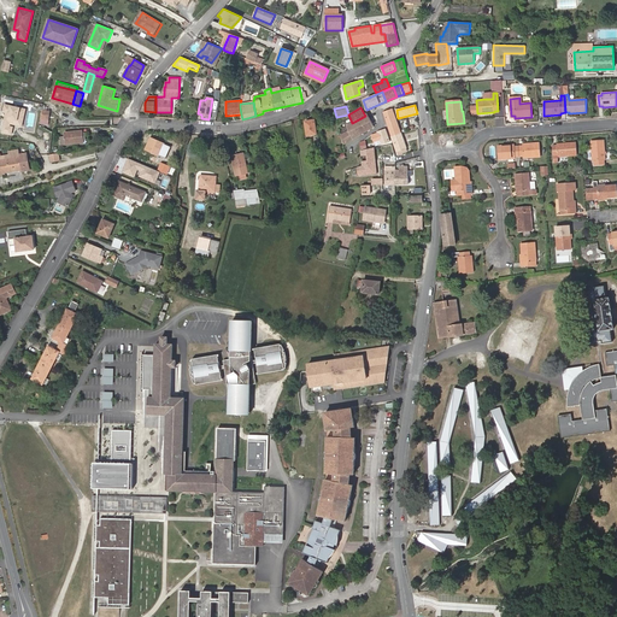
[(393,109),(383,112),(392,136),(401,133),(393,109)]
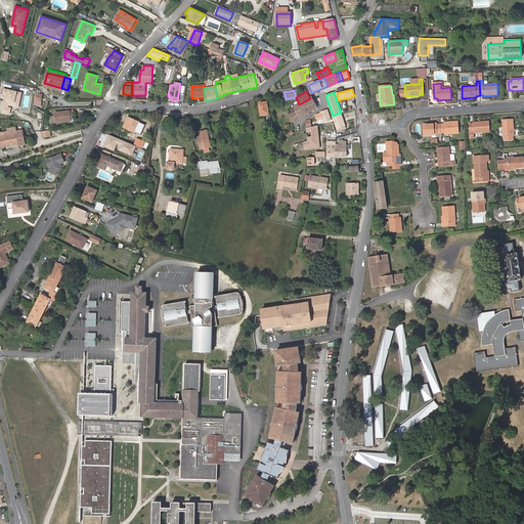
[(317,108),(311,97),(310,98),(299,104),(295,107),(301,118),(317,108)]
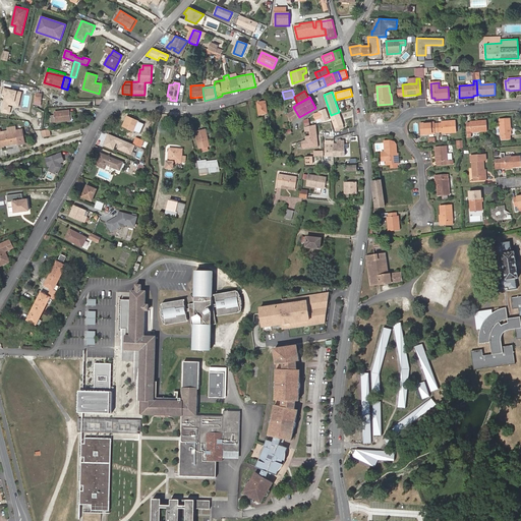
[(265,102),(257,103),(259,114),(267,113),(265,102)]
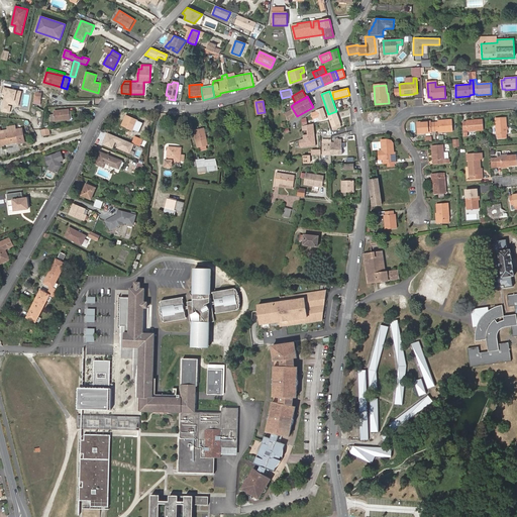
[(323,108),(317,111),(317,112),(319,117),(320,120),(326,118),(323,108)]
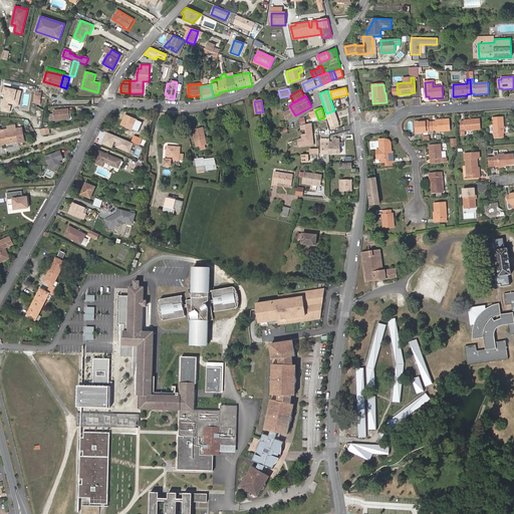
[(54,118),(55,120),(69,118),(68,116),(68,109),(54,110),(54,112),(54,118)]
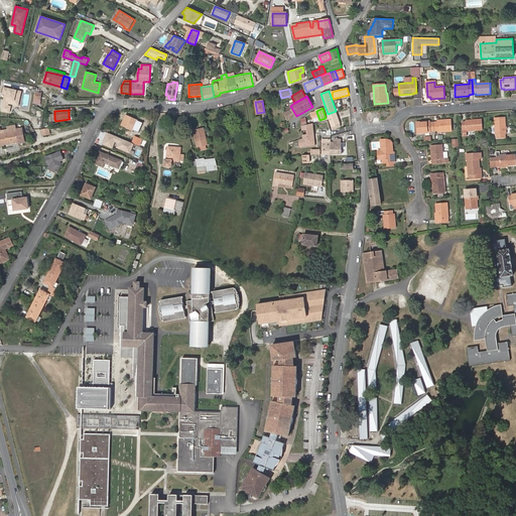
[(288,121),(296,116),(292,110),(285,114),(288,121)]
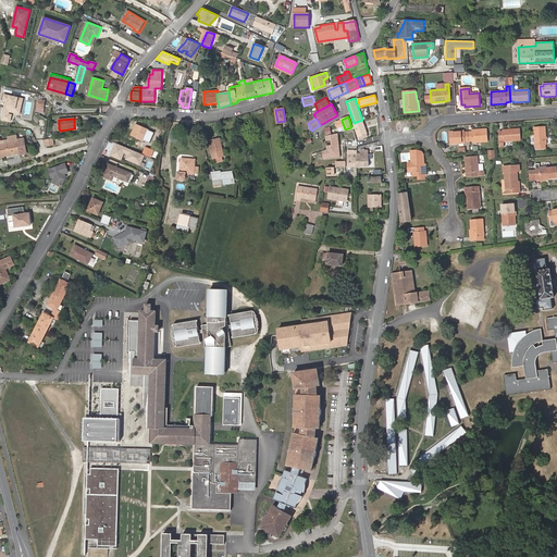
[(362,120),(354,123),(358,137),(363,135),(364,138),(368,137),(367,134),(362,120)]
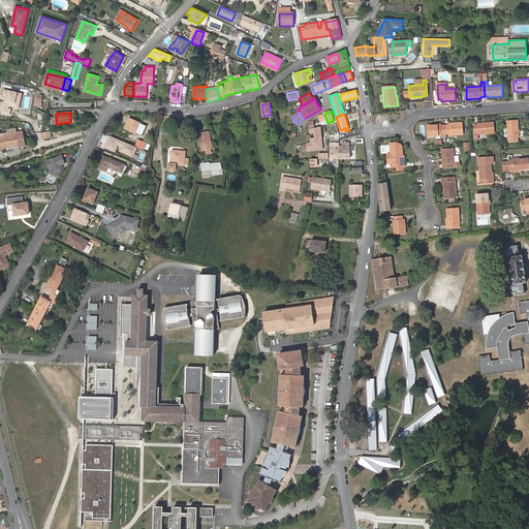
[(129,118),(125,128),(136,133),(138,128),(145,130),(147,126),(129,118)]
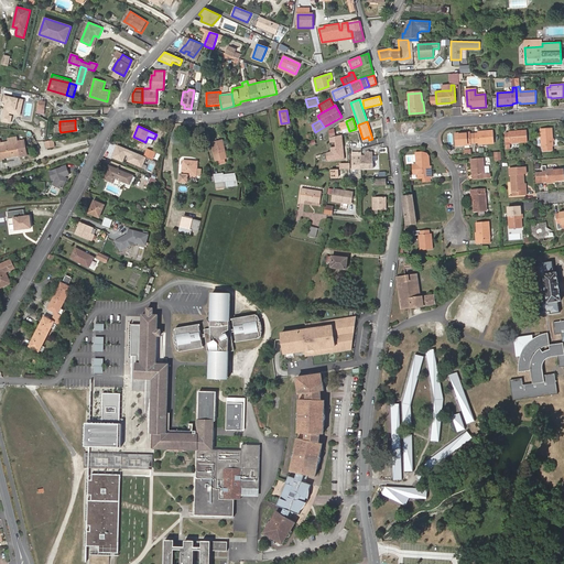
[(552,129),(540,129),(541,147),(542,147),(543,150),(553,150),(553,145),(554,145),(552,129)]
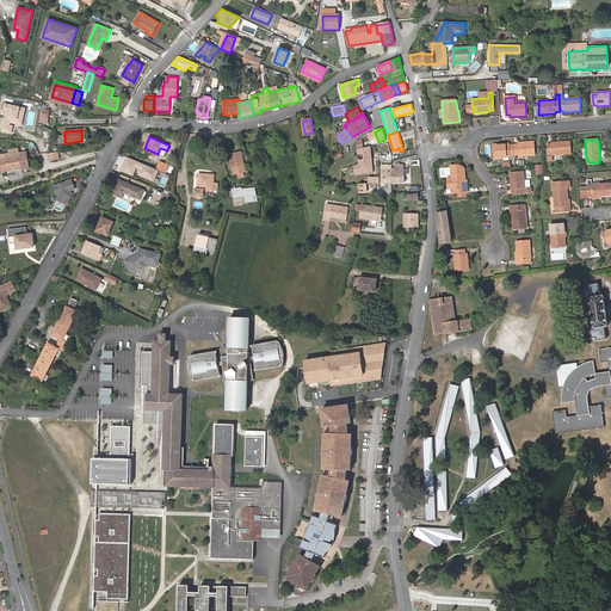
[(513,144),(514,155),(518,154),(518,156),(535,155),(534,141),(518,142),(518,144),(513,144)]
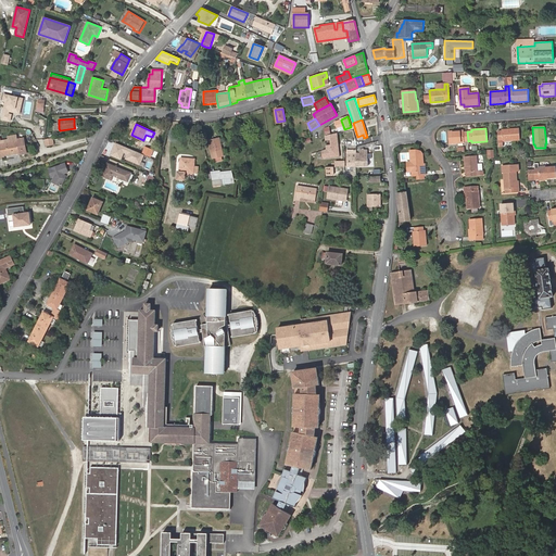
[(520,140),(519,128),(502,129),(502,130),(497,131),(498,146),(503,146),(503,141),(520,140)]
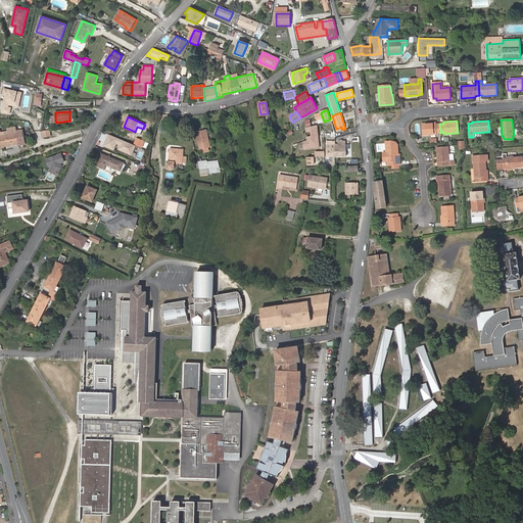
[(436,133),(440,133),(439,124),(436,124),(436,123),(422,124),(423,135),(437,134),(436,133)]
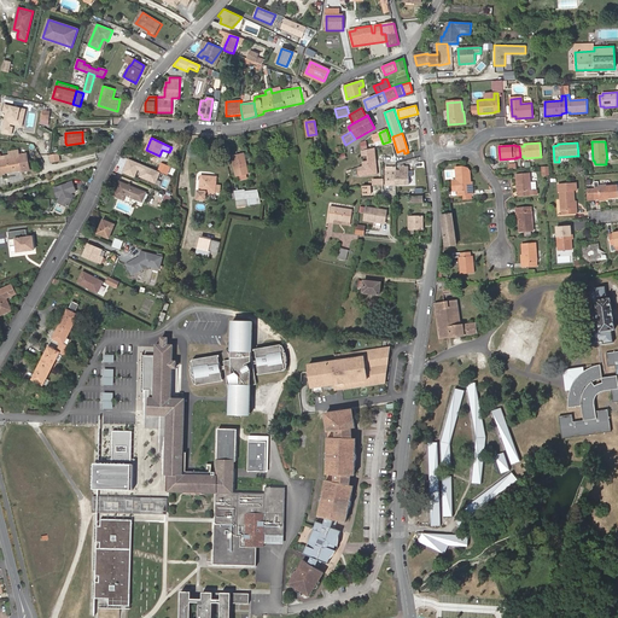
[(372,149),(361,151),(362,156),(368,156),(368,162),(362,162),(363,167),(359,168),(360,176),(378,174),(375,149),(372,149)]
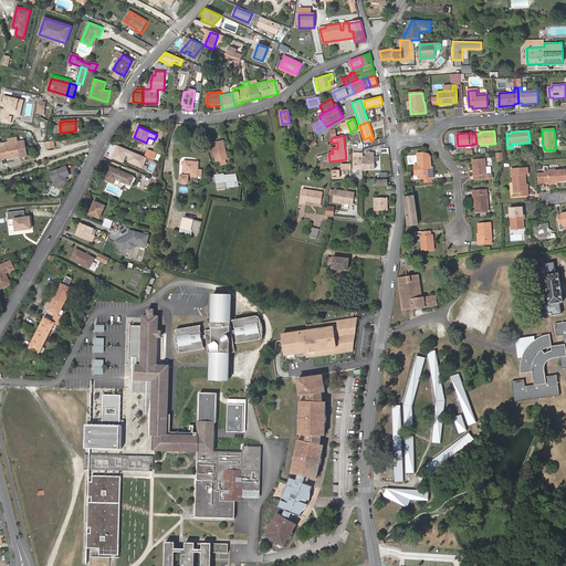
[(0,147),(0,146),(0,160),(4,160),(4,159),(20,155),(18,143),(17,137),(8,139),(8,142),(4,143),(6,146),(0,147)]
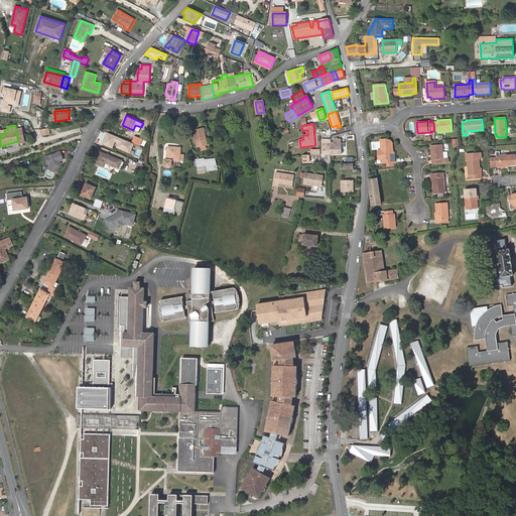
[(21,128),(16,130),(18,141),(19,143),(24,142),(21,128)]
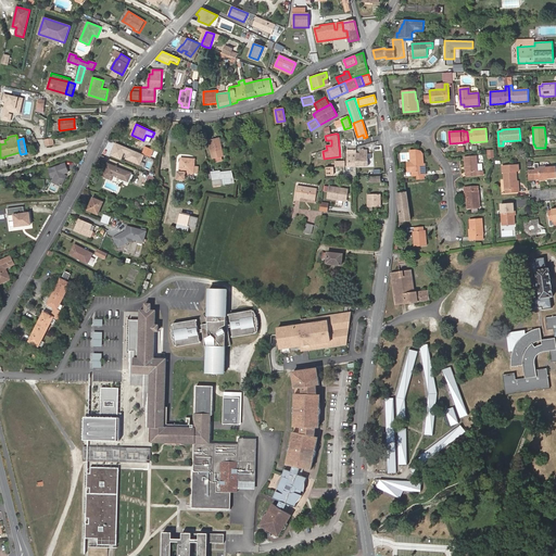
[(218,139),(209,141),(213,159),(223,156),(218,139)]
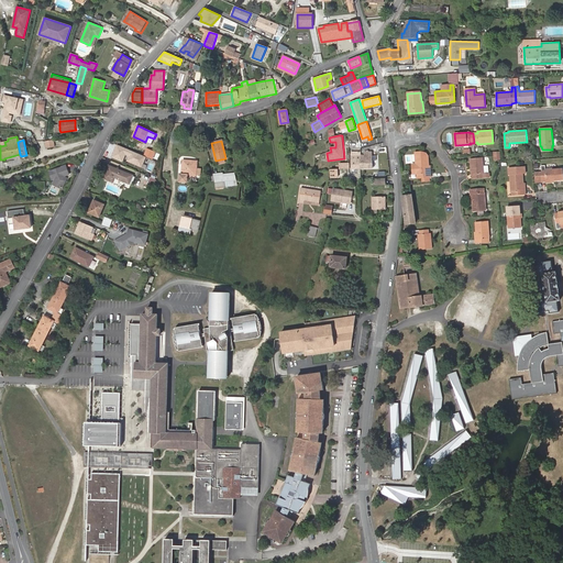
[(146,157),(118,144),(112,156),(122,162),(125,154),(130,156),(128,161),(142,167),(146,157)]
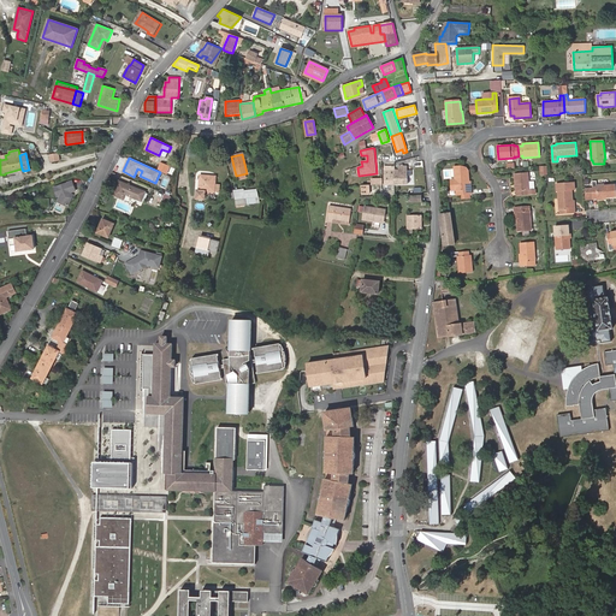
[(167,173),(170,167),(161,163),(158,170),(167,173)]
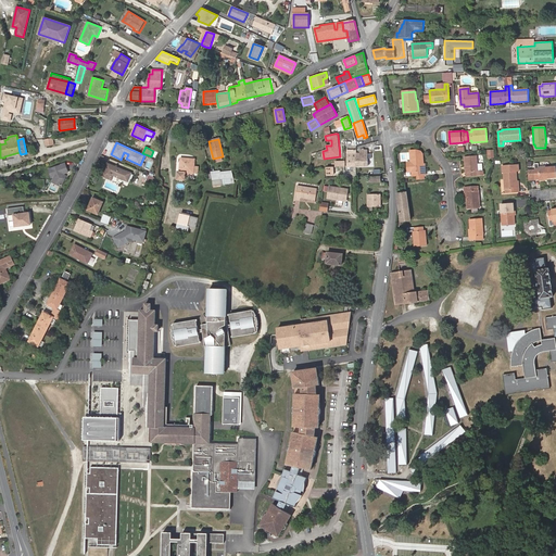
[(427,175),(426,163),(425,163),(424,154),(421,151),(416,150),(409,151),(411,162),(411,171),(412,175),(416,175),(425,175),(427,175)]
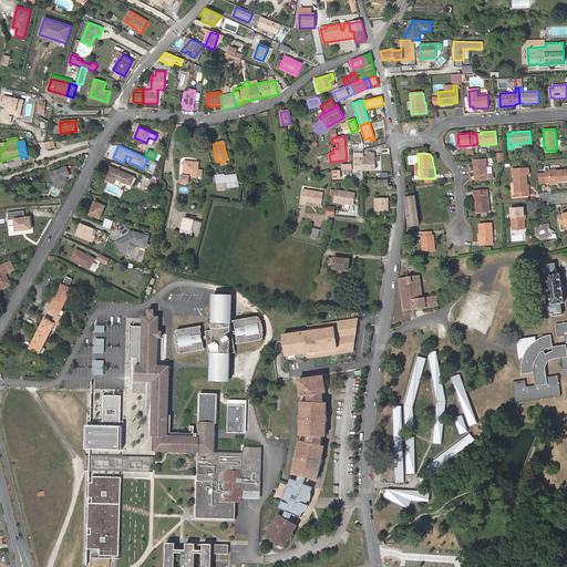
[(353,157),(354,169),(362,169),(363,156),(353,157)]
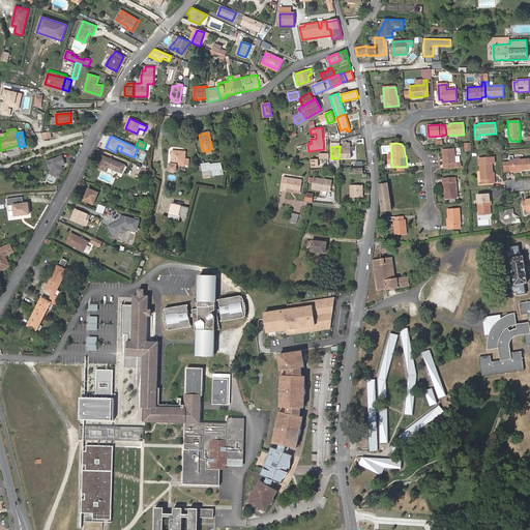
[(340,146),(339,158),(351,157),(350,146),(340,146)]
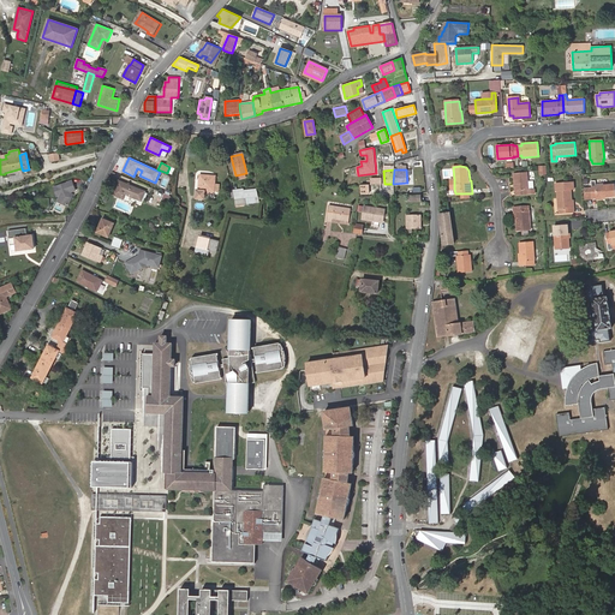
[(535,190),(530,190),(529,181),(527,173),(513,174),(514,191),(517,191),(517,195),(535,193),(535,190)]
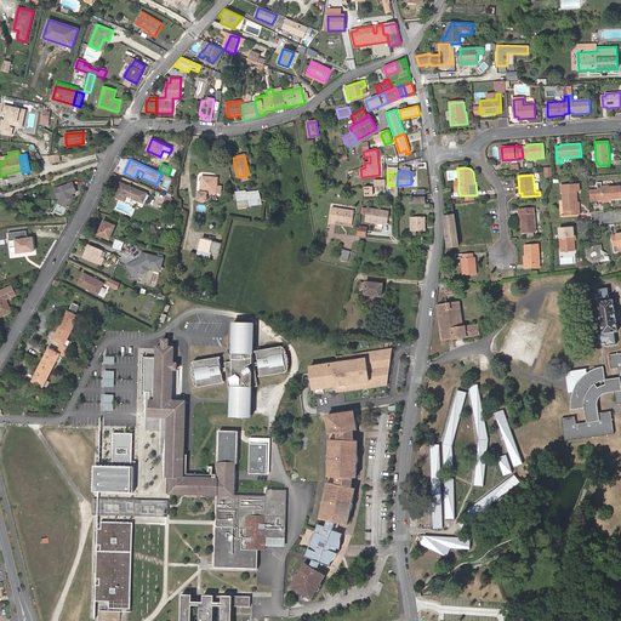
[(206,193),(216,194),(217,178),(201,177),(200,192),(198,192),(198,200),(206,201),(206,193)]
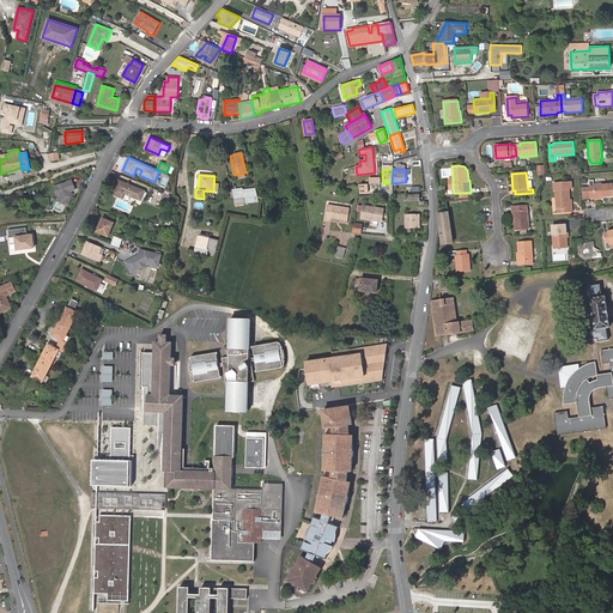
[(72,181),(54,187),(58,195),(60,195),(56,201),(66,206),(73,196),(70,194),(70,193),(74,190),(72,181)]
